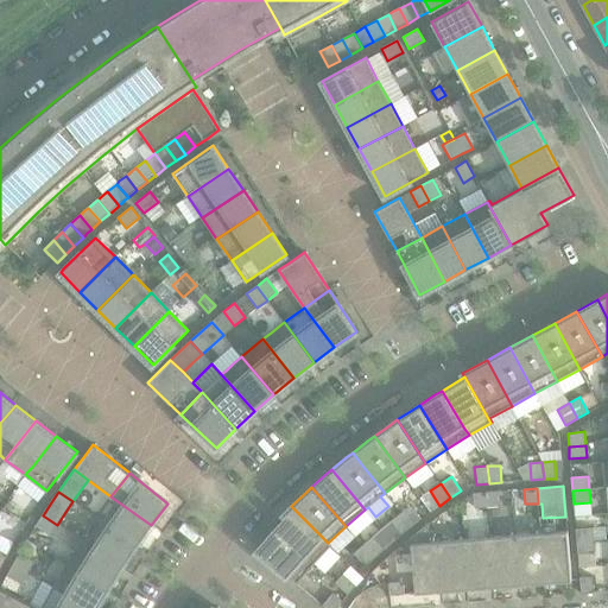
[(499,506),(498,492),(485,493),(486,507),(499,506)]
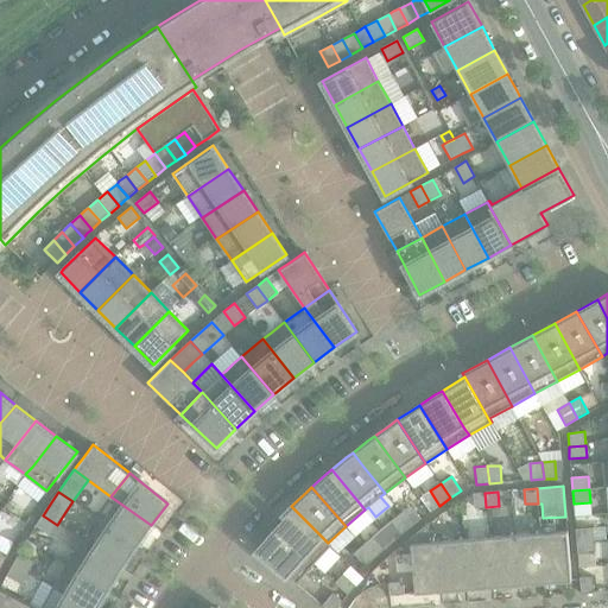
[(486,507),(485,493),(473,493),(474,508),(486,507)]
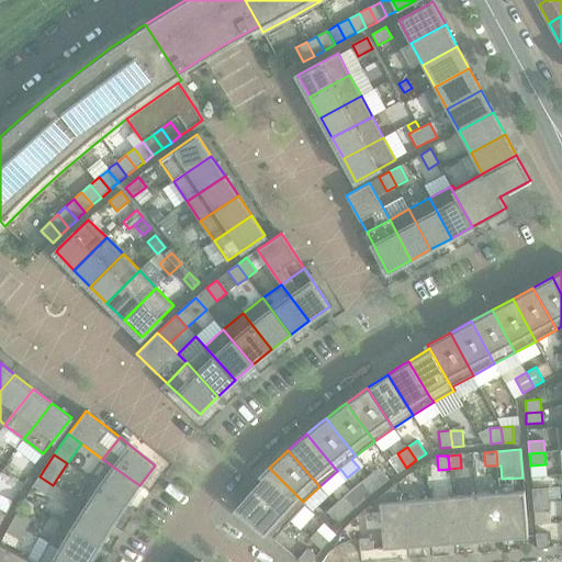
[(139,485),(102,459),(89,479),(126,505),(139,485)]
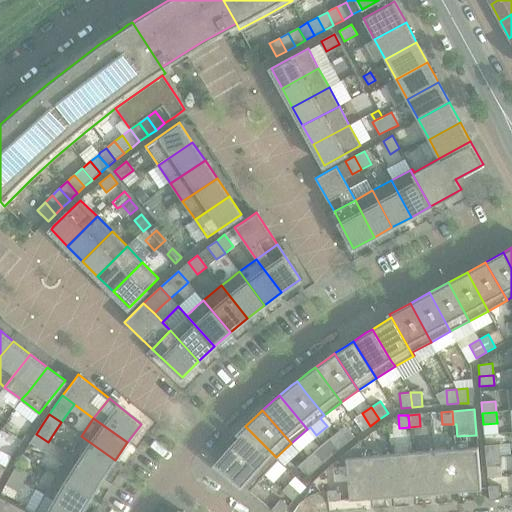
[(355,437),(346,425),(337,432),(346,444),(355,437)]
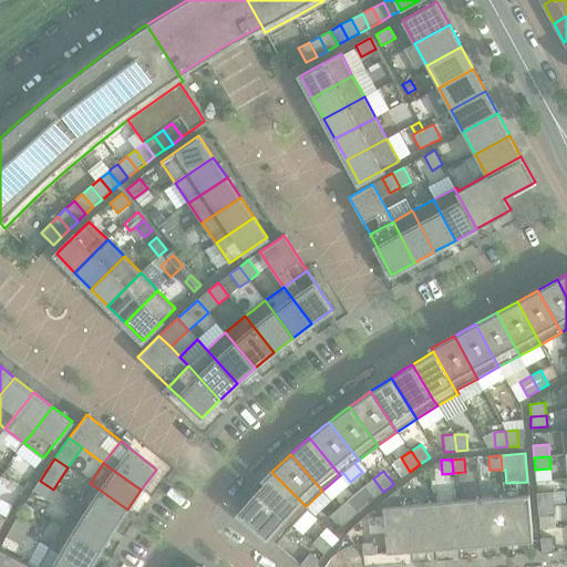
[(306,506),(271,472),(265,478),(268,482),(257,493),(292,526),(309,508),(306,506)]
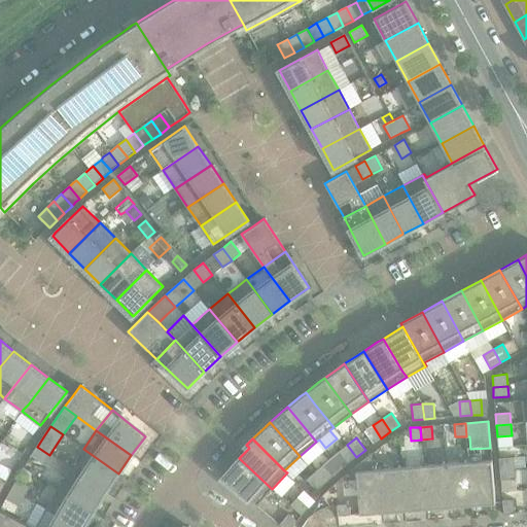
[(356,457),(347,445),(339,452),(348,463),(356,457)]
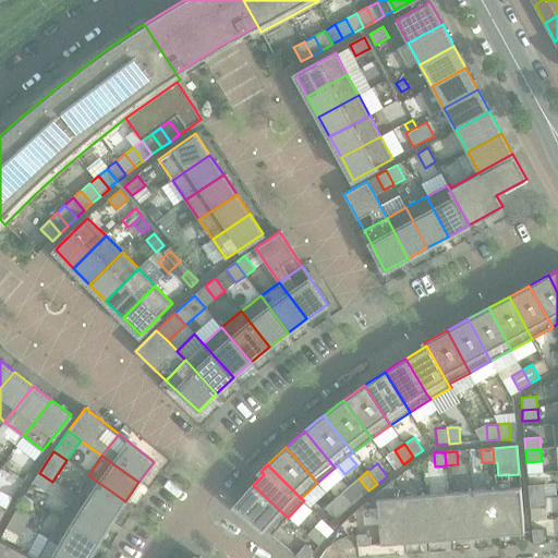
[(46,492),(52,482),(39,473),(32,483),(46,492)]
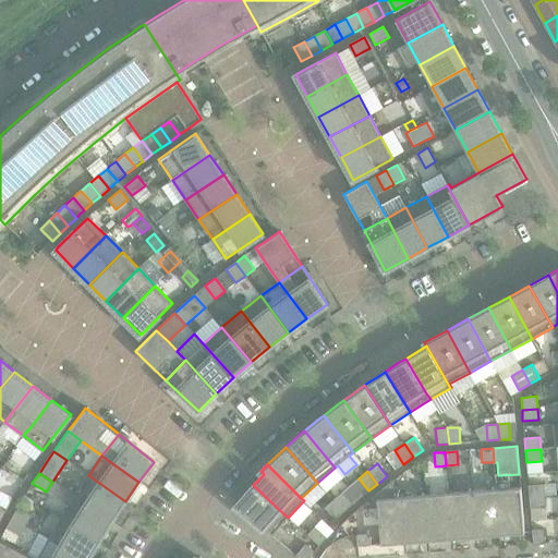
[(125,501),(88,475),(82,484),(74,495),(112,520),(125,501)]
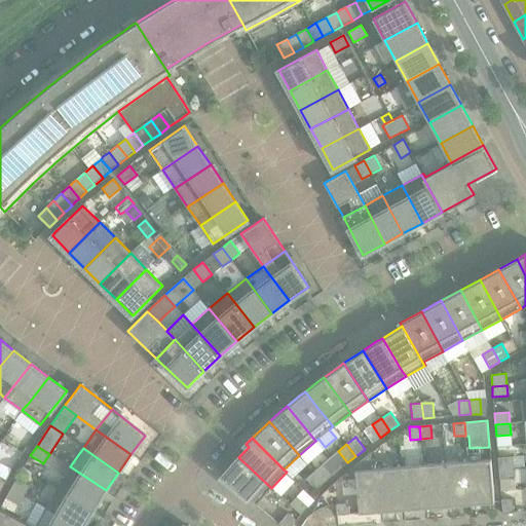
[(347,462),(338,451),(330,457),(340,470),(347,462)]
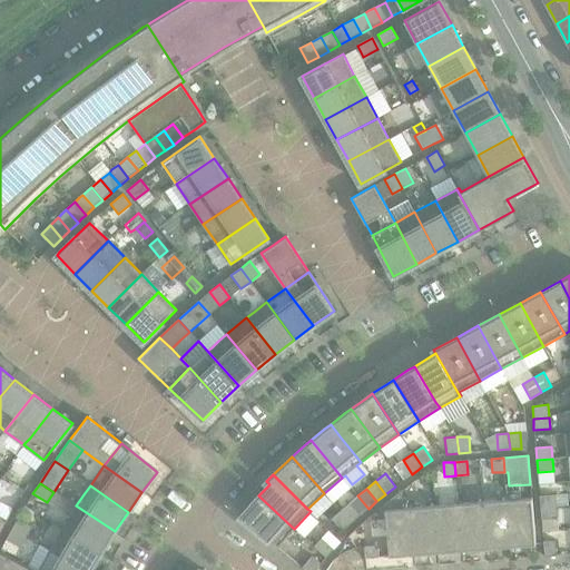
[(414,554),(411,508),(402,509),(401,492),(384,504),(385,510),(389,557),(414,554)]
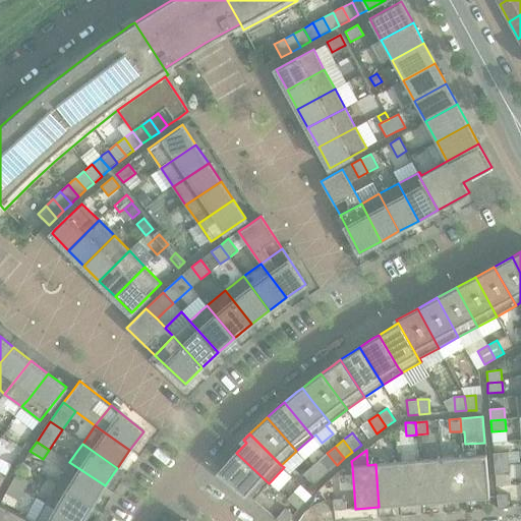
[(494,464),(509,463),(508,452),(493,454),(494,464)]
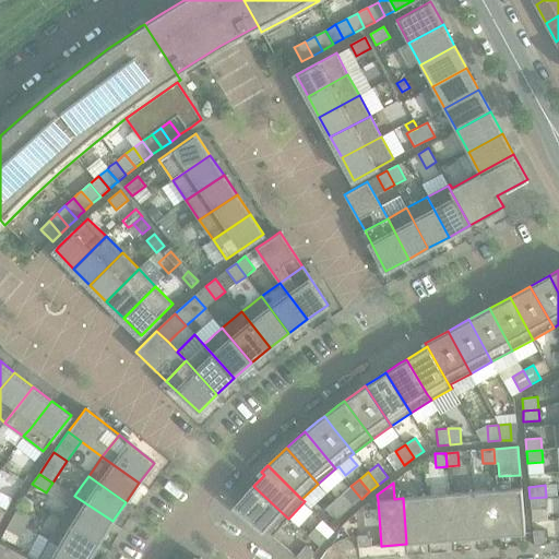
[(288,519),(253,486),(249,490),(236,507),(272,537),(288,519)]
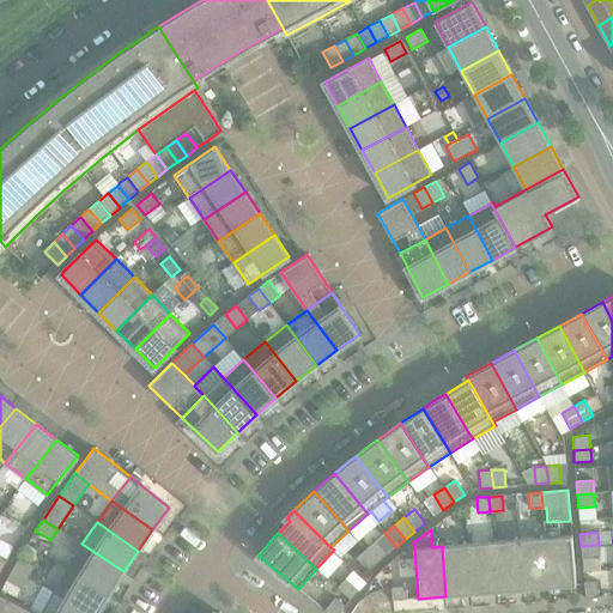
[(396,547),(384,533),(375,541),(387,554),(396,547)]
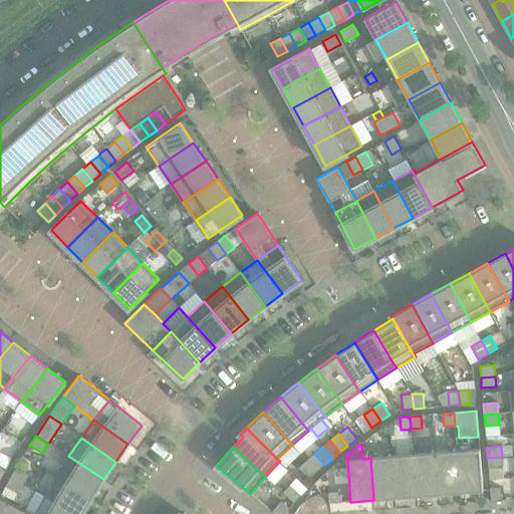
[(483,491),(480,450),(457,451),(460,493),(483,491)]
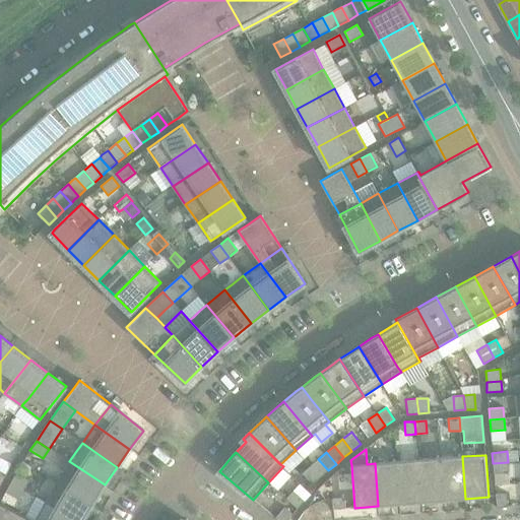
[(465,499),(462,456),(440,458),(444,501),(465,499)]
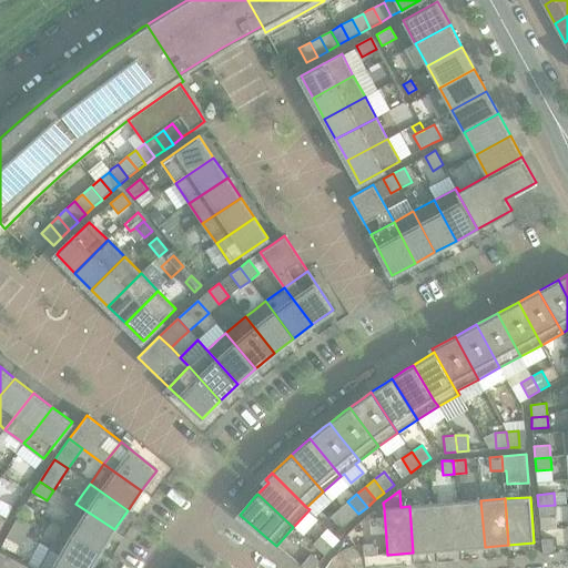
[(485,547),(480,500),(457,503),(460,548),(485,547)]
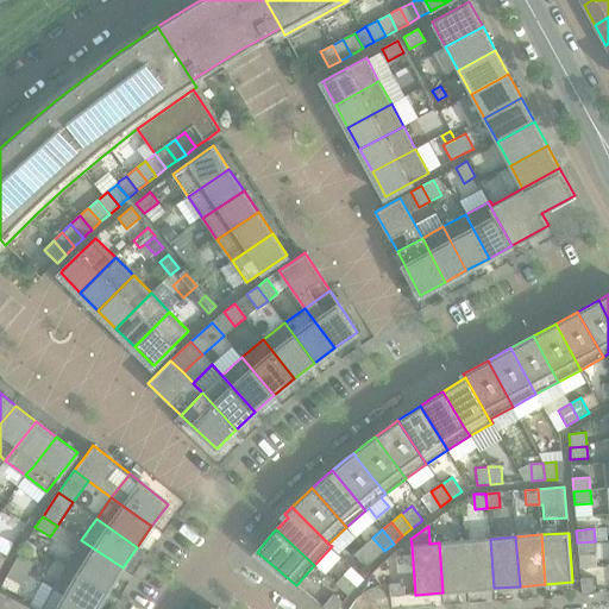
[(384,551),(372,538),(363,546),(375,559),(384,551)]
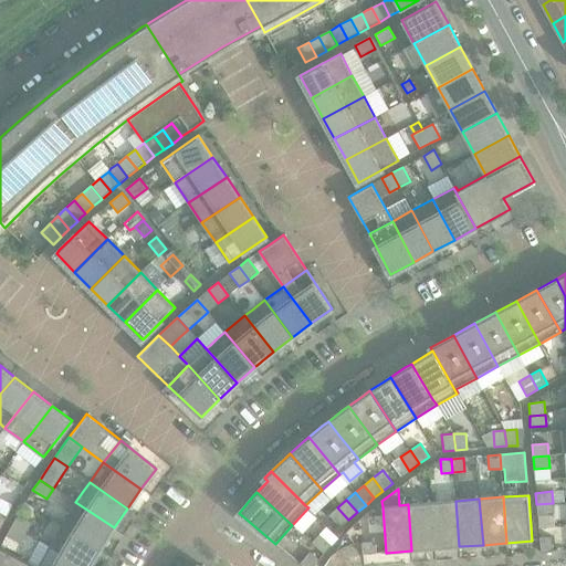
[(459,546),(456,501),(431,503),(436,548),(459,546)]
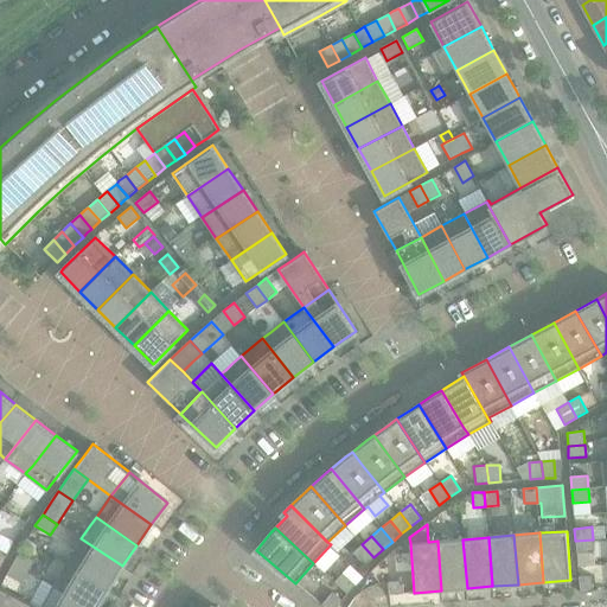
[(122,566),(81,538),(66,562),(108,588),(122,566)]
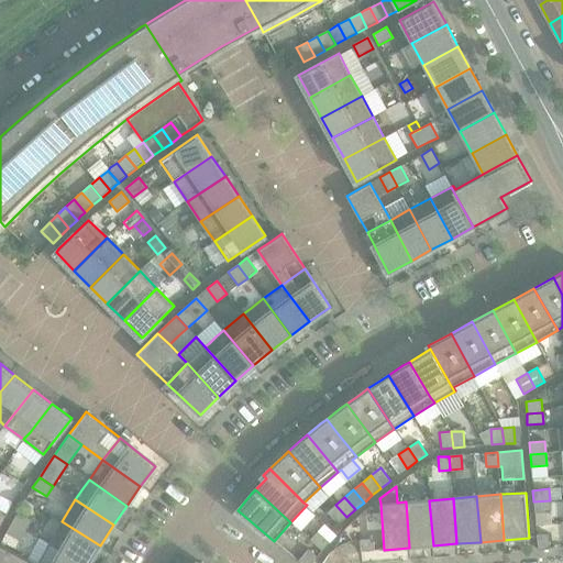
[(433,545),(429,500),(406,501),(409,548),(433,545)]
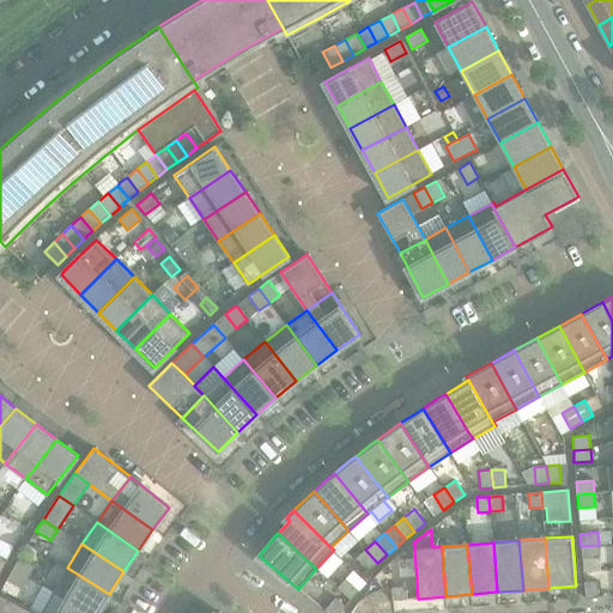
[(600,558),(599,545),(581,546),(582,559),(600,558)]
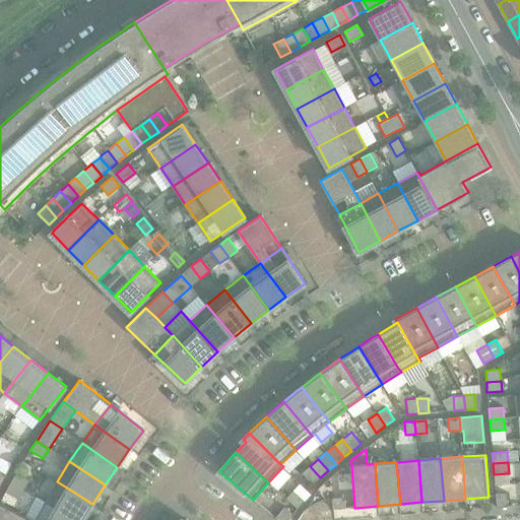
[(320,477),(310,466),(302,473),(312,484),(320,477)]
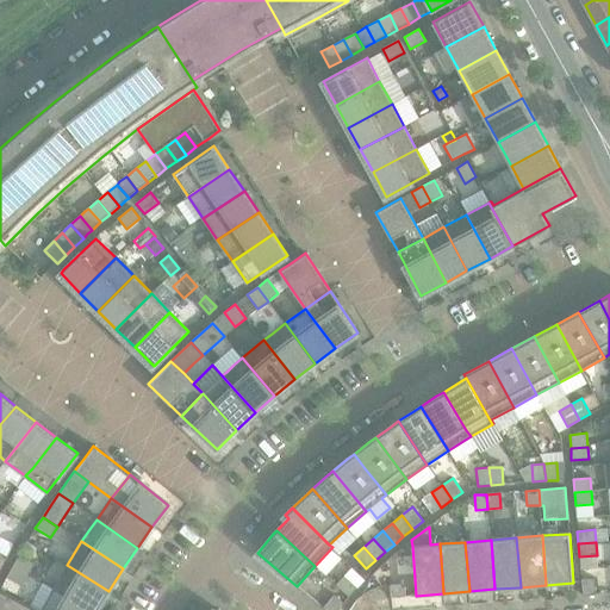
[(27,576),(35,564),(19,555),(13,566),(27,576)]
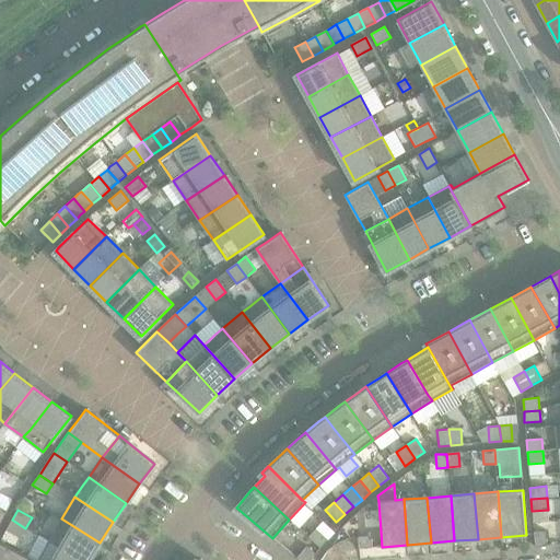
[(89,559),(100,543),(61,518),(57,525),(53,533),(48,540),(82,559),(89,559)]
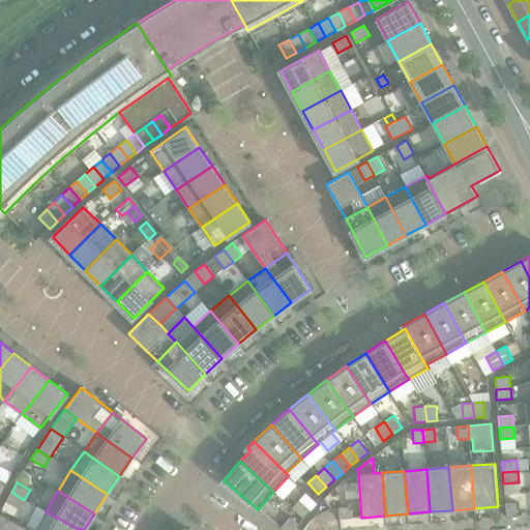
[(19,509),(24,500),(11,492),(5,502),(19,509)]
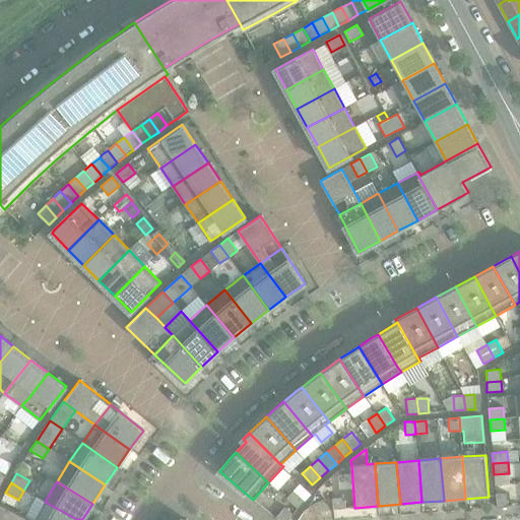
[(305,501),(294,491),(286,499),(298,509),(305,501)]
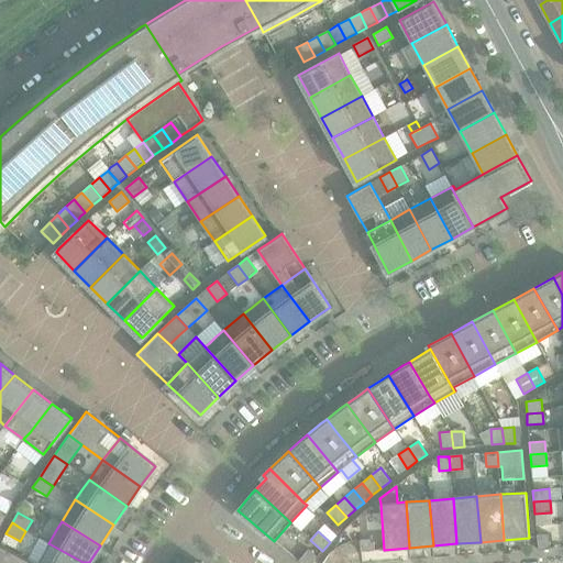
[(550,549),(549,533),(537,534),(537,538),(538,550),(550,550),(550,549)]
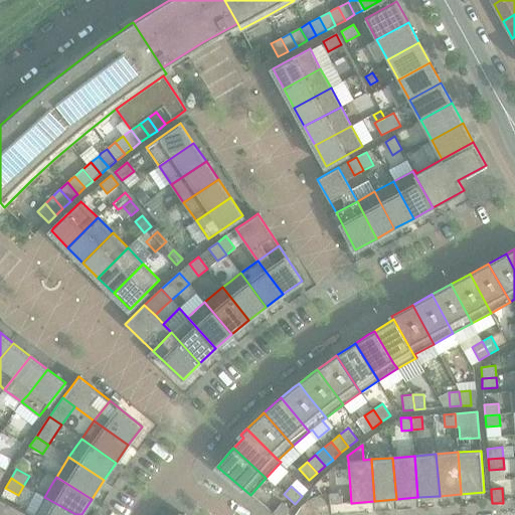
[(75,514),(44,497),(34,491),(24,511),(31,514),(75,514)]
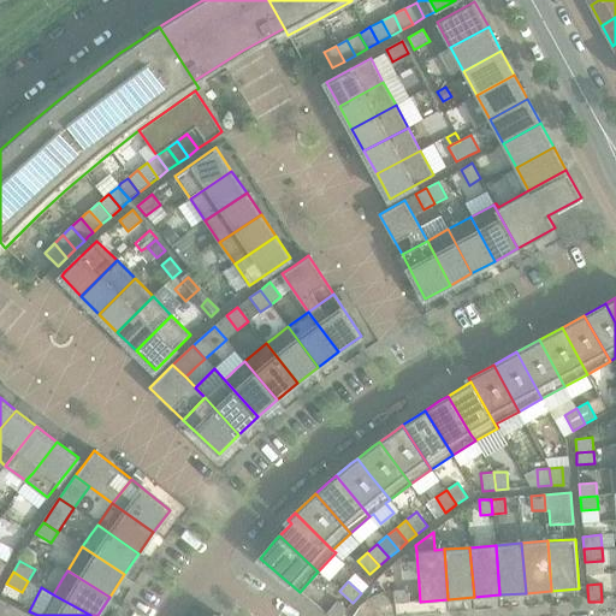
[(409,603),(408,590),(394,591),(395,603),(409,603)]
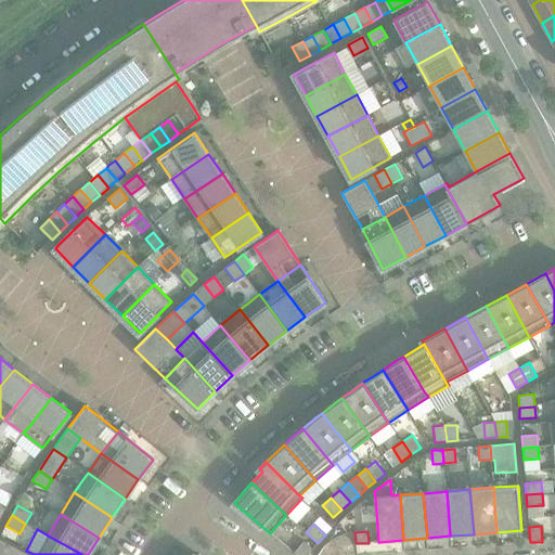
[(34,554),(26,551),(0,537),(0,554),(34,554)]
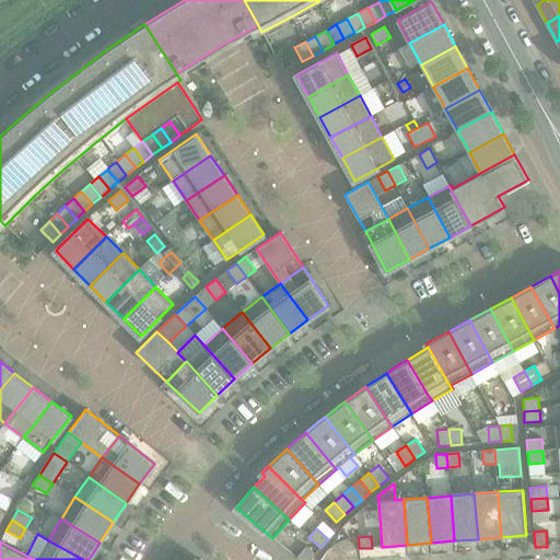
[(310,559),(312,558),(315,553),(306,546),(296,558),(298,559),(310,559)]
